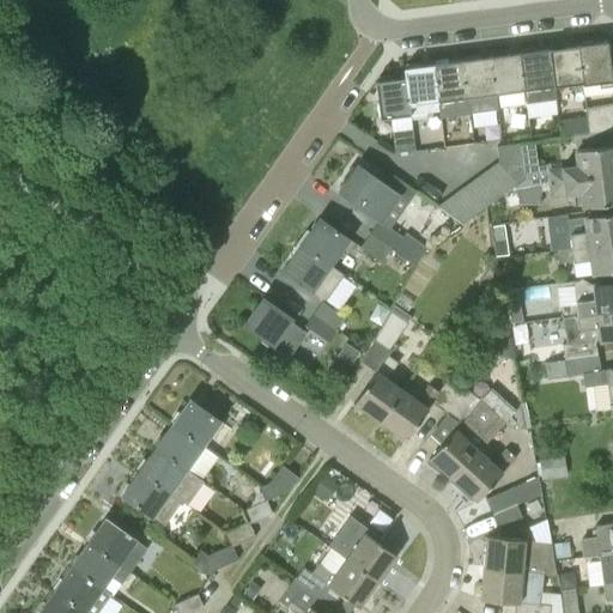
[(578,46),(583,84),(612,80),(607,42),(578,46)]
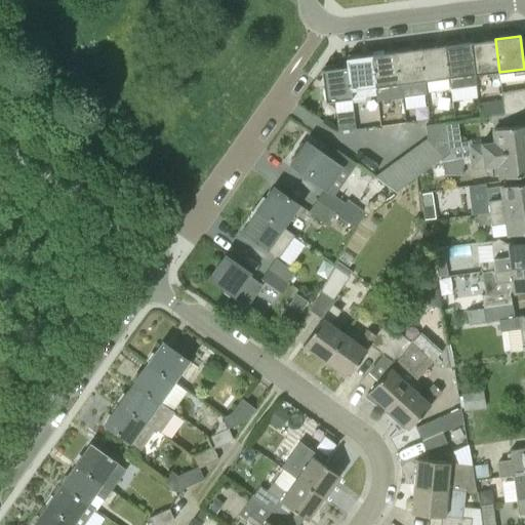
[(470,43),(475,75),(499,72),(495,39),(470,43)]
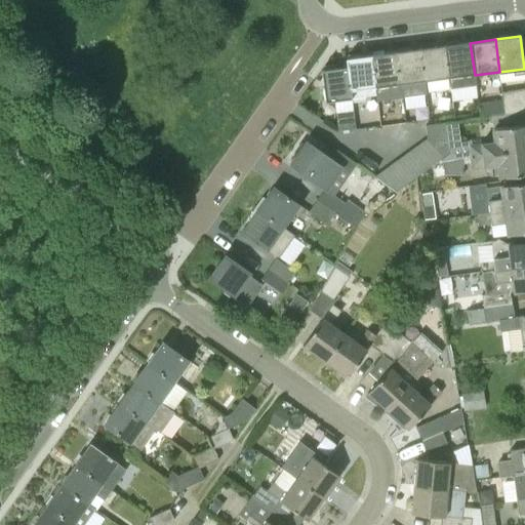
[(451,88),(476,85),(475,75),(470,43),(445,46),(451,88)]
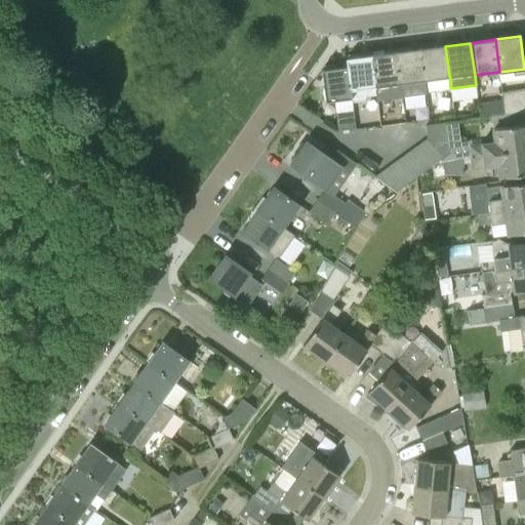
[(450,88),(451,88),(445,46),(420,49),(425,81),(448,78),(450,88)]
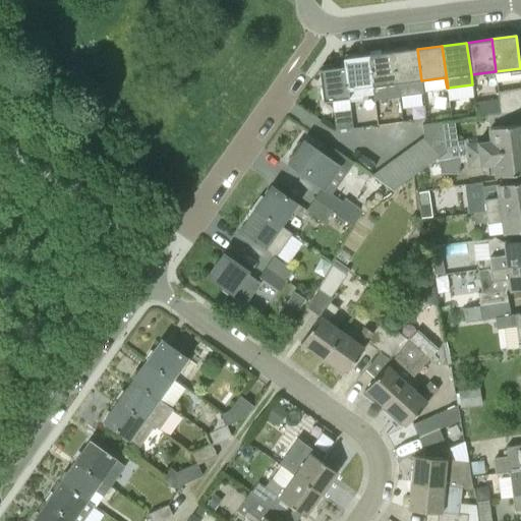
[(419,80),(421,80),(417,49),(393,52),(397,83),(398,98),(421,95),(419,80)]
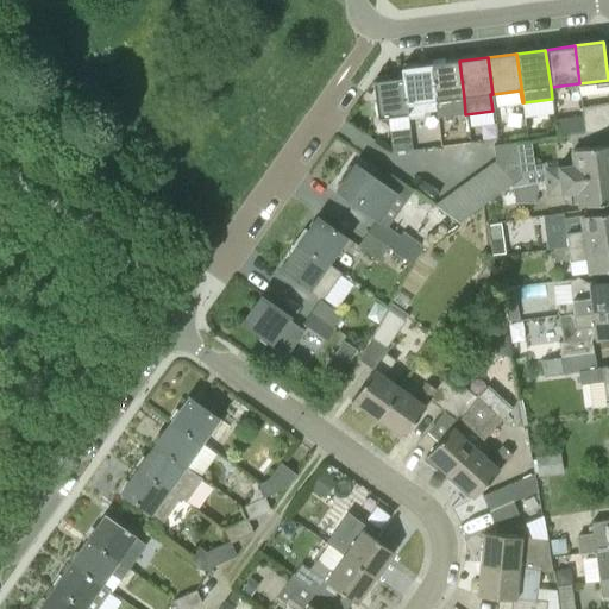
[(438,118),(465,114),(464,98),(459,61),(431,64),(435,101),(438,118)]
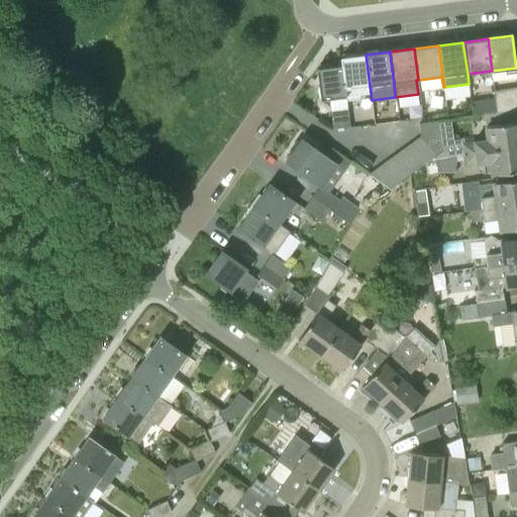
[(341,58),(345,89),(370,86),(366,55),(341,58)]
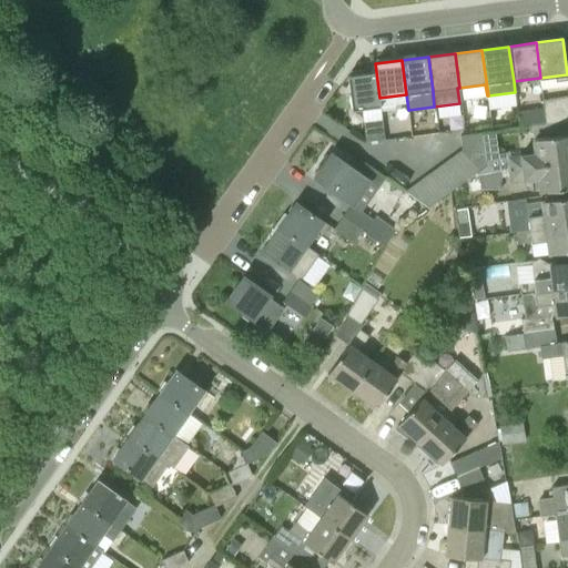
[(352,111),(381,107),(379,98),(375,63),(374,63),(375,72),(347,77),(352,111)]
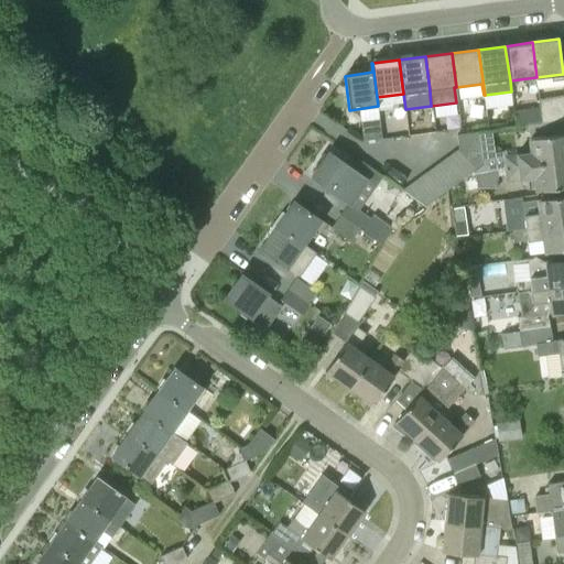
[(540,111),(563,108),(563,96),(539,99),(540,111)]
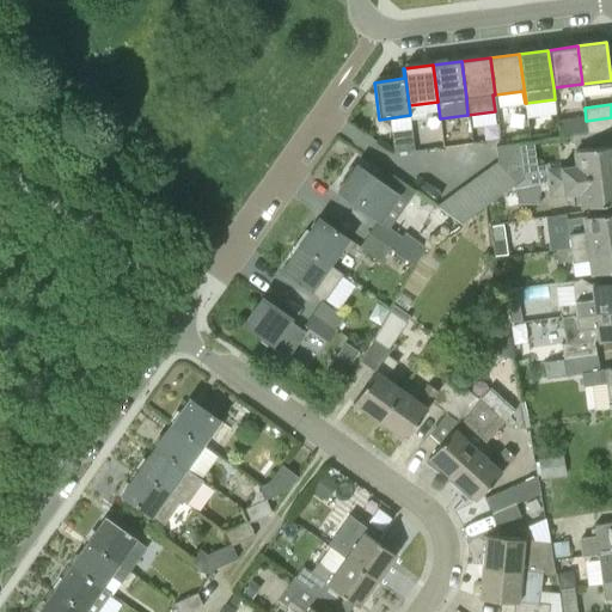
[(611,117),(586,121),(588,134),(611,130),(611,117)]
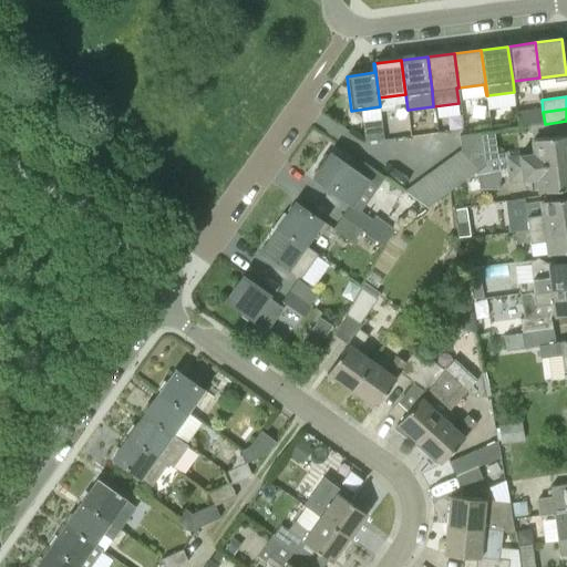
[(486,165),(484,154),(482,133),(459,136),(461,151),(484,166),(486,165)]
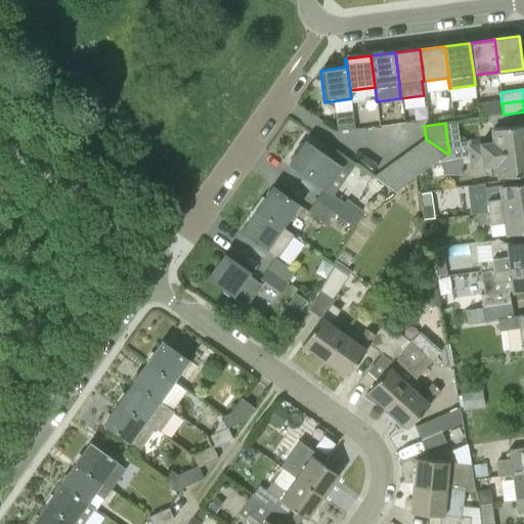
[(447,154),(441,159),(441,160),(470,157),(523,148),(523,124),(492,128),(493,141),(471,144),(470,139),(447,142),(449,153),(447,154)]
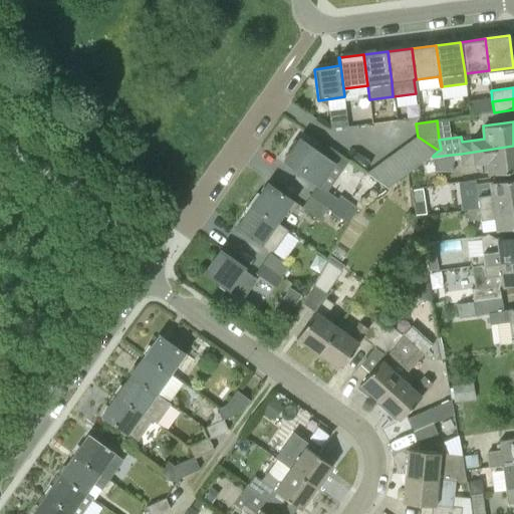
[(433,156),(439,151),(418,137),(408,144),(429,159),(433,156)]
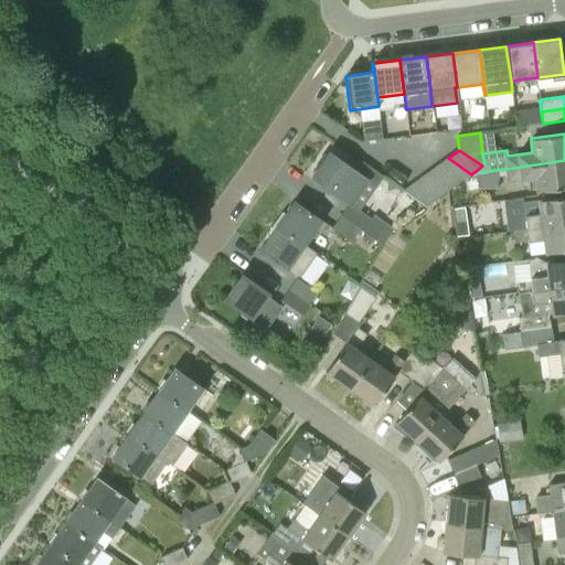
[(312,177),(351,203),(368,180),(330,152),(312,177)]
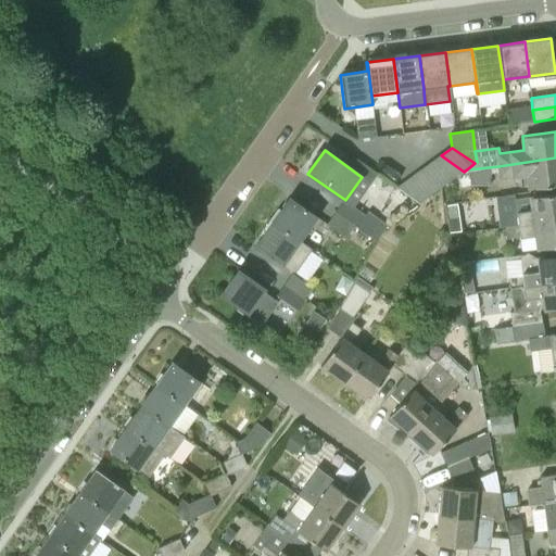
[(459,174),(464,172),(441,155),(430,163),(453,179),(459,174)]
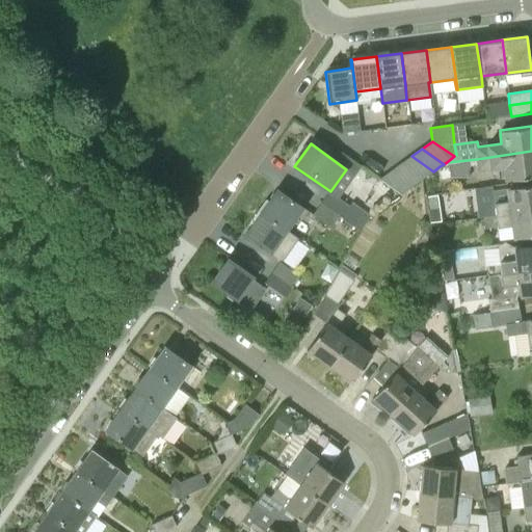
[(531,151),(477,159),(448,162),(449,167),(450,177),(469,177),(470,166),(478,164),(478,171),(504,167),(506,180),(531,176),(531,151)]
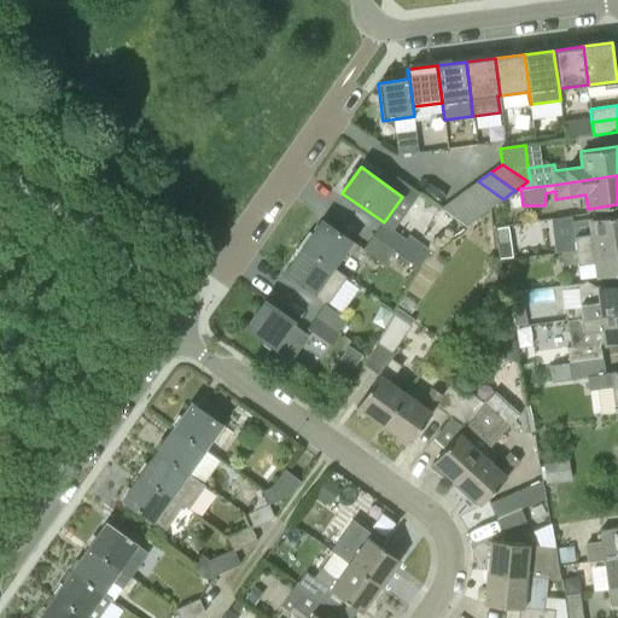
[(490,208),(503,199),(478,181),(466,190),(490,208)]
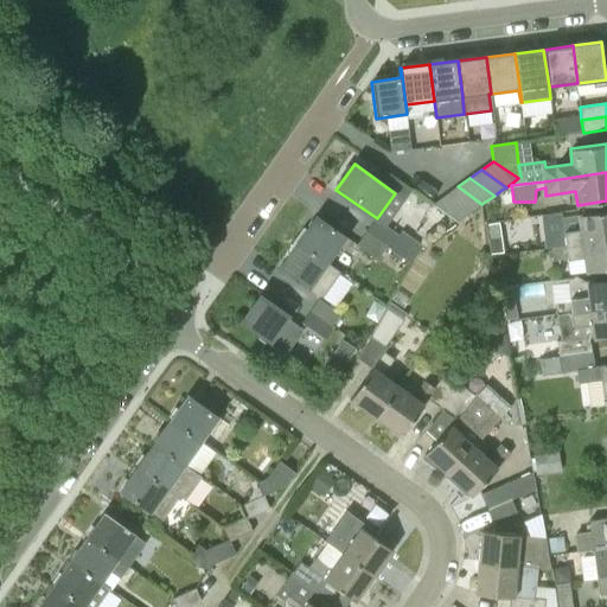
[(470,212),(481,204),(458,186),(446,195),(470,212)]
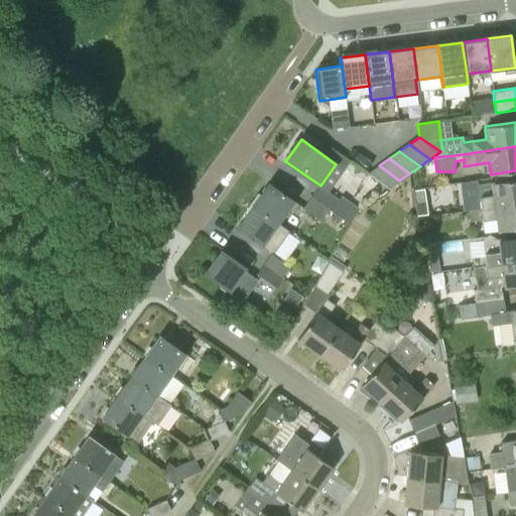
[(436,171),(435,162),(424,164),(426,174),(436,173),(436,171)]
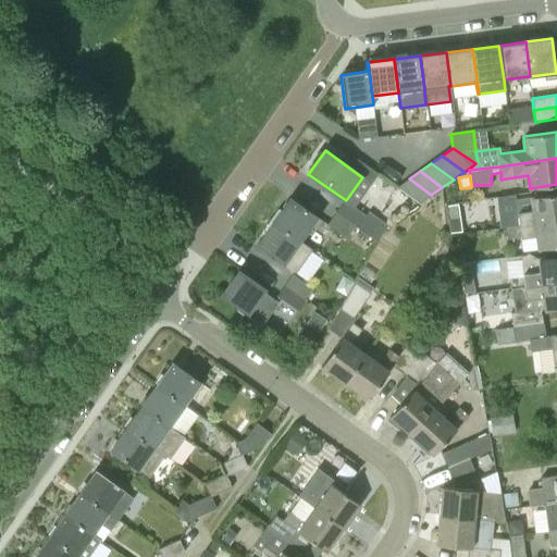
[(420,203),(431,195),(409,178),(397,187),(420,203)]
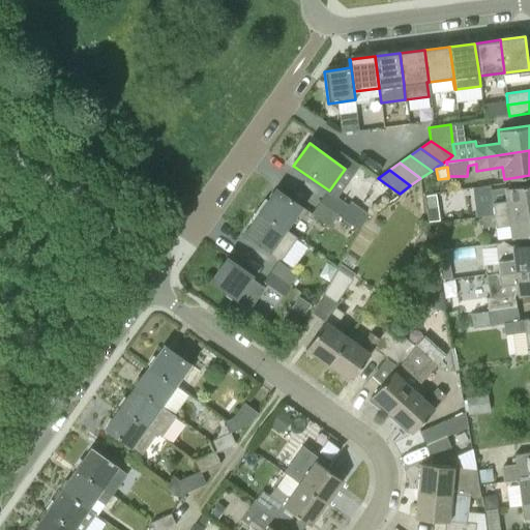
[(481,216),(529,209),(529,184),(505,188),(491,190),(492,203),(479,205),(481,216)]
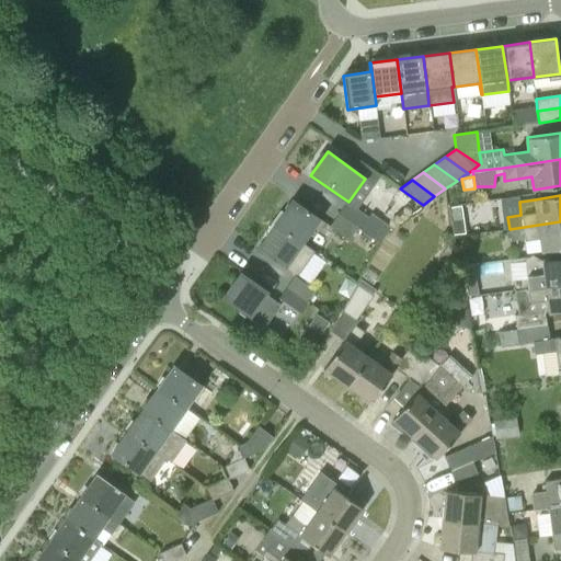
[(275,225),(302,243),(320,219),(293,201),(275,225)]
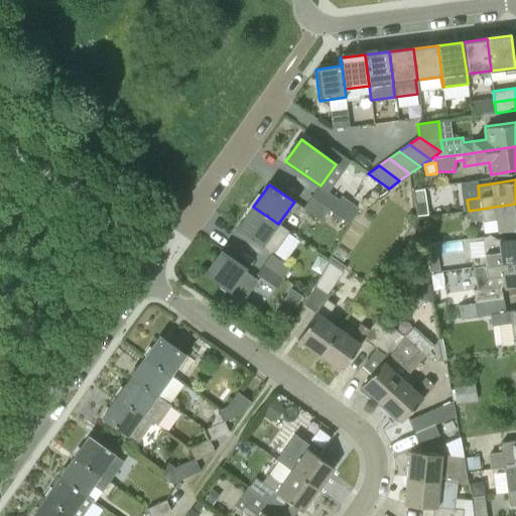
[(339,200),(329,192),(320,185),(311,198),(332,212),(349,224),(359,209),(342,197),(339,200)]
